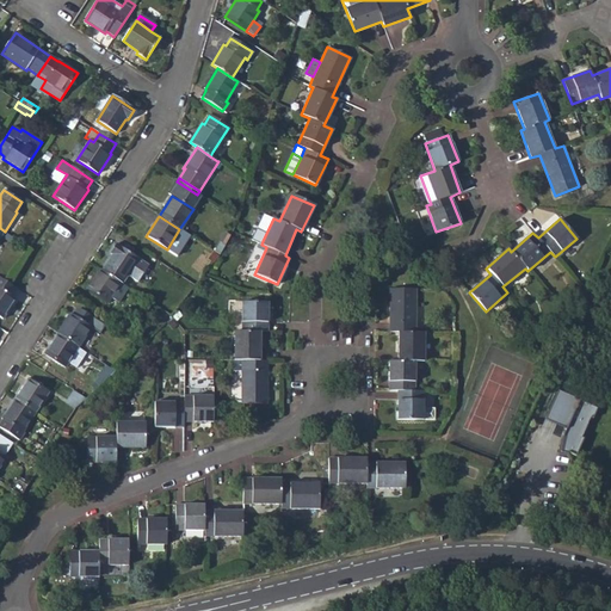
[(167,250),(177,255),(190,235),(179,229),(167,250)]
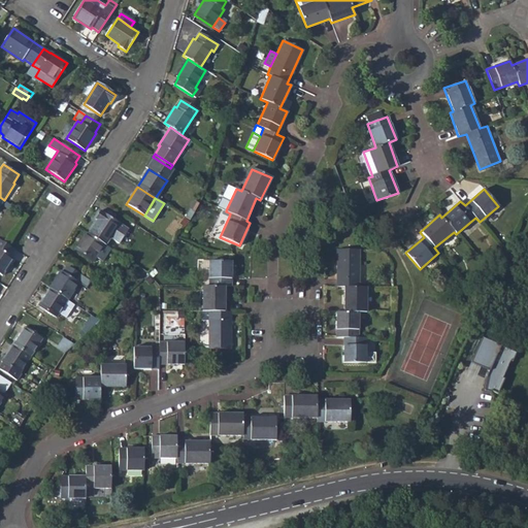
[(97,220),(89,233),(104,243),(106,244),(110,238),(120,244),(129,230),(101,211),(96,219),(97,220)]
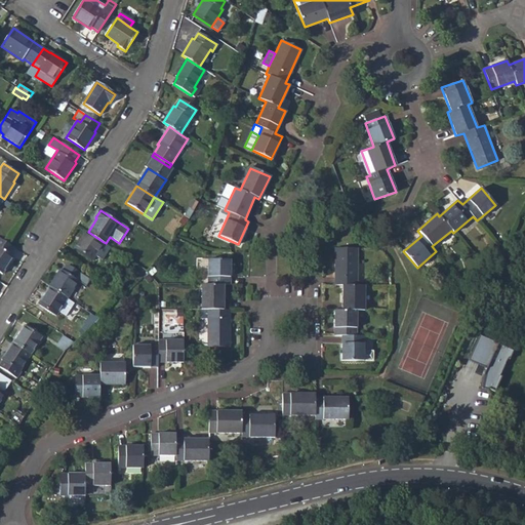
[(92,260),(95,255),(104,242),(88,232),(86,231),(75,249),(92,260)]
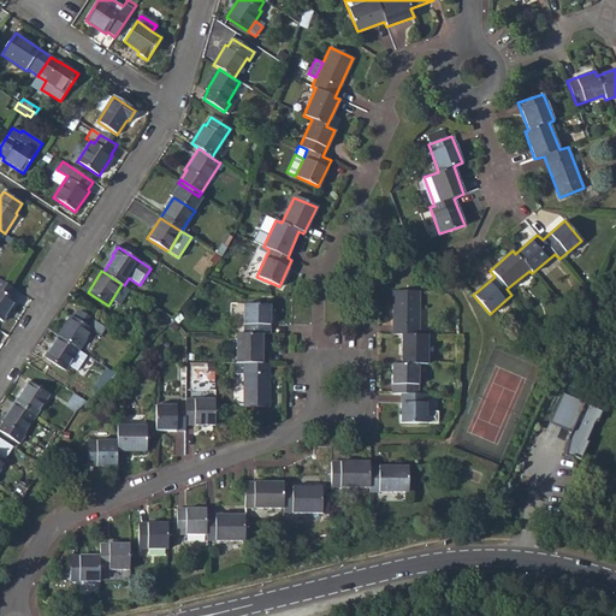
[(0,319),(3,321),(16,301),(11,297),(16,290),(9,285),(0,279),(0,319)]
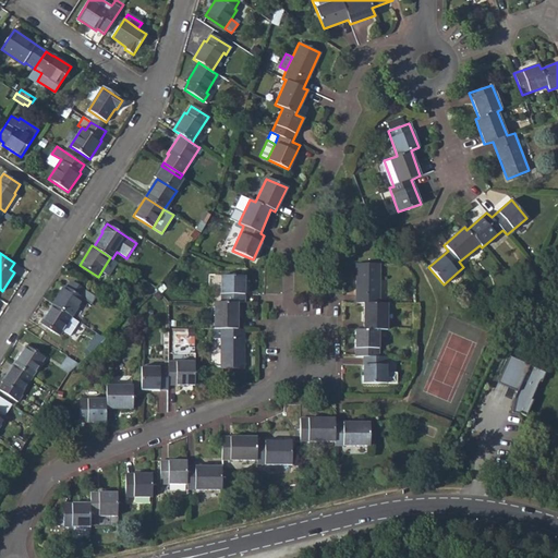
[(101,271),(108,277),(118,262),(112,258),(110,257),(101,271)]
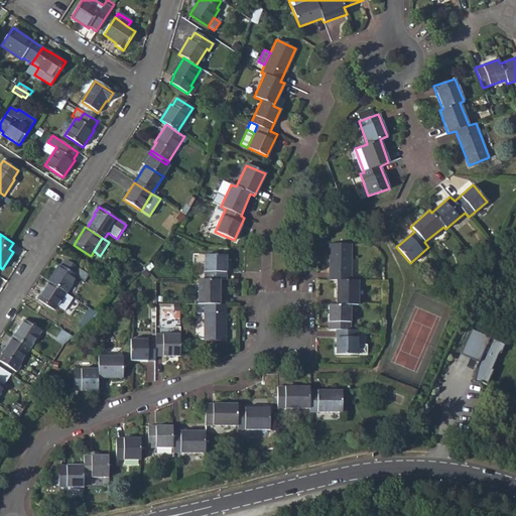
[(351,244),(330,244),(330,280),(337,280),(337,304),(329,304),(329,330),(336,330),(336,354),(357,354),(366,354),(366,345),(357,345),(357,330),(350,330),(350,305),(357,304),(358,280),(350,280),(351,244)]
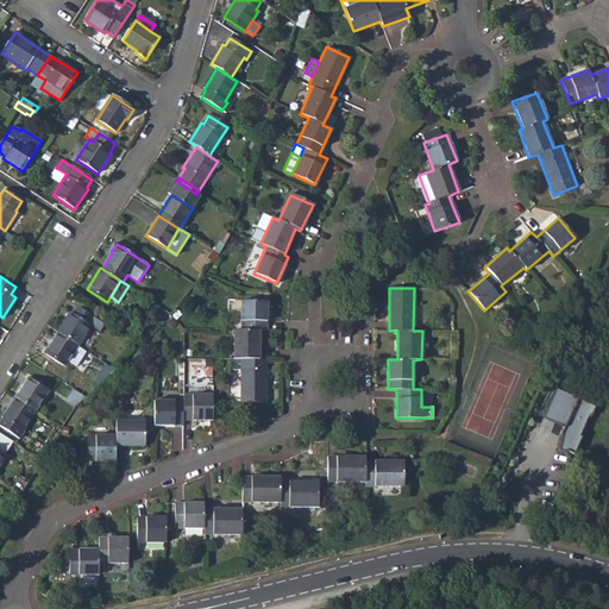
[(240,359),(240,402),(264,402),(265,359),(258,359),(258,330),(265,330),(265,302),(242,302),(242,330),(233,330),(233,359),(240,359)]
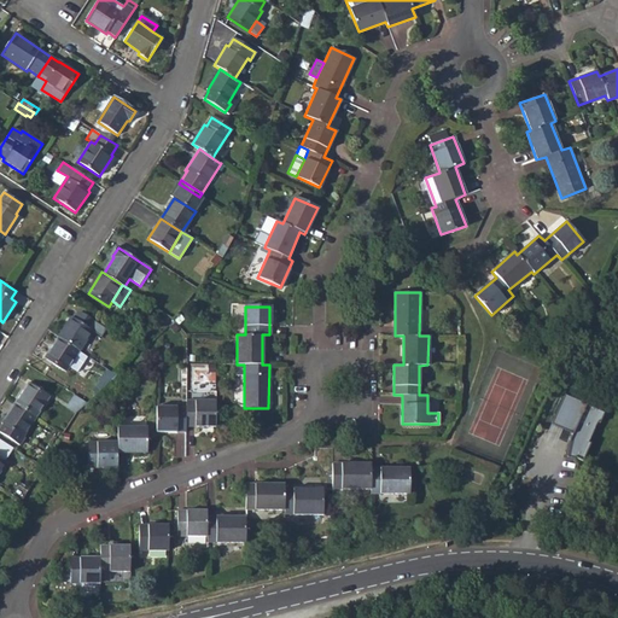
[(71,318),(58,337),(80,351),(93,332),(88,328),(93,321),(80,312),(75,319),(71,318)]
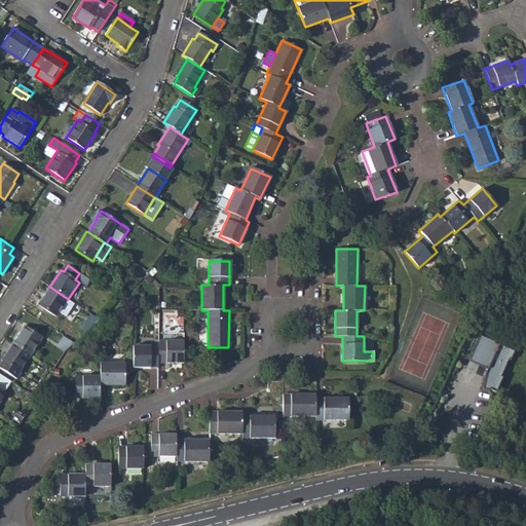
[(66,316),(74,303),(68,299),(49,287),(38,304),(55,316),(60,311),(66,316)]
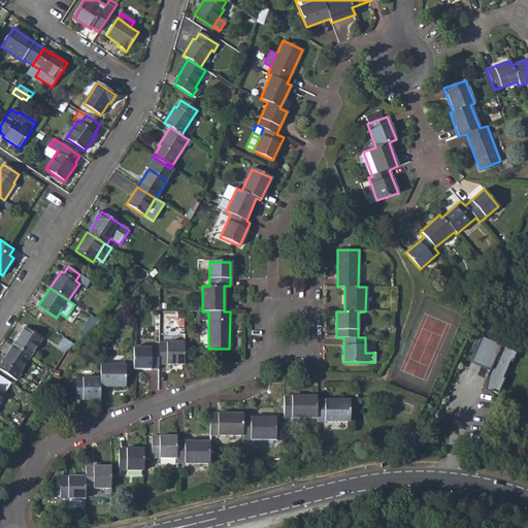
[(24,328),(13,344),(31,357),(42,339),(24,328)]
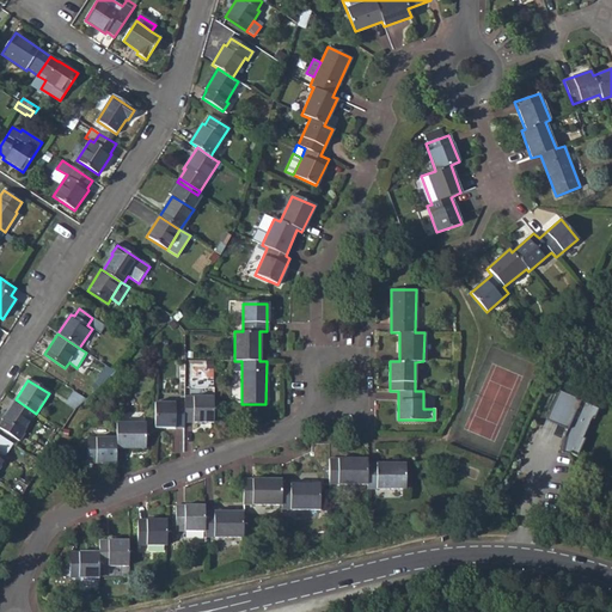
[(65,404),(74,411),(75,409),(85,399),(73,391),(65,404)]
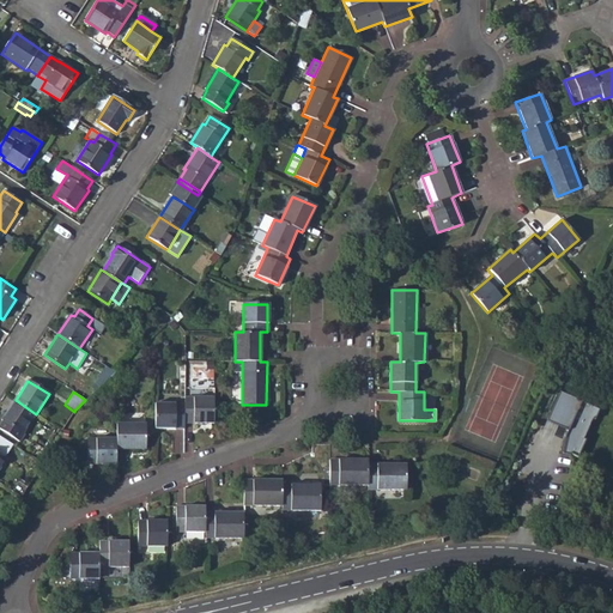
[(560,393),(548,422),(569,431),(582,402),(560,393)]
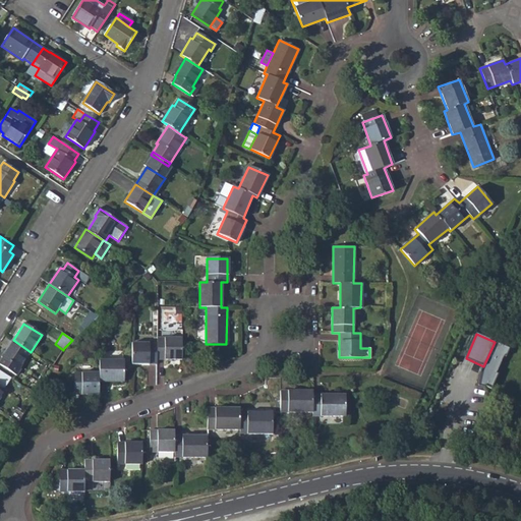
[(132,342),(131,363),(157,363),(157,359),(181,359),(181,338),(157,337),(156,342),(132,342)]
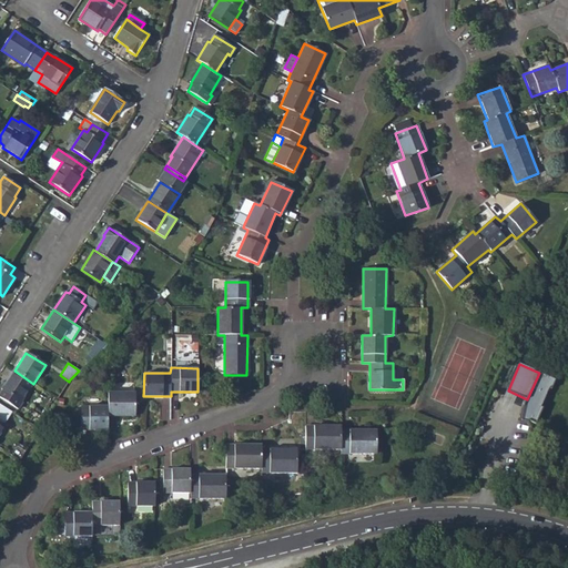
[(14,371),(2,389),(3,391),(0,394),(0,398),(18,411),(22,404),(21,403),(33,384),(14,371)]
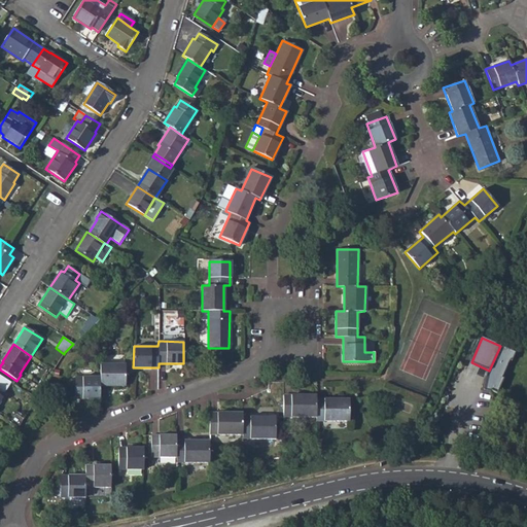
[(516,353),(500,346),(489,371),(487,375),(484,390),(490,392),(491,390),(497,393),(516,353)]
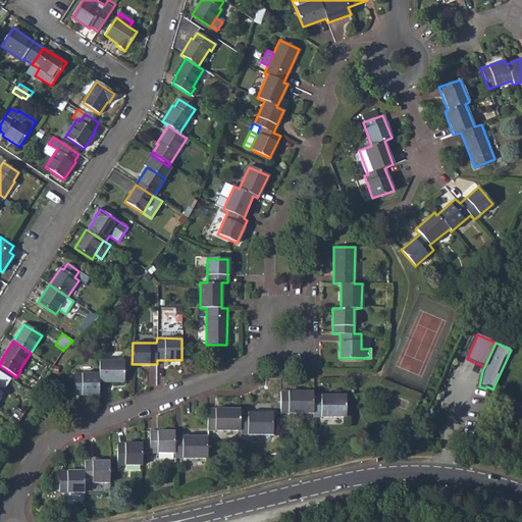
[(73,373),(73,395),(98,396),(99,383),(123,383),(123,361),(99,361),(99,373),(73,373)]
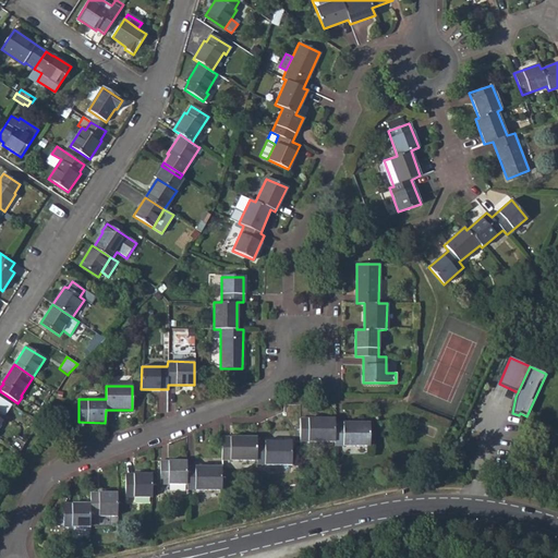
[(300,420),(300,443),(334,443),(335,446),(368,447),(370,423),(335,423),(335,420),(300,420)]
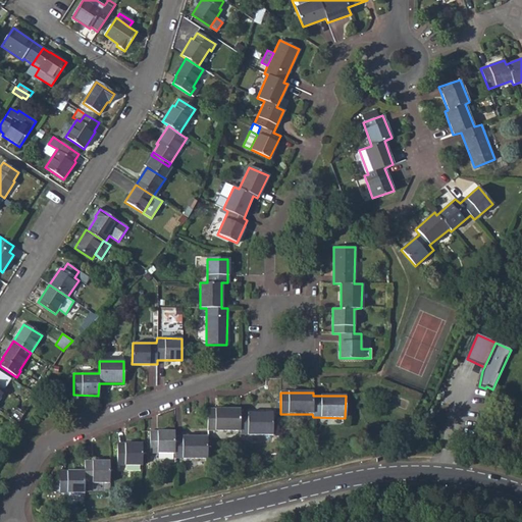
[(363,394),(355,397),(357,404),(365,401),(363,394)]
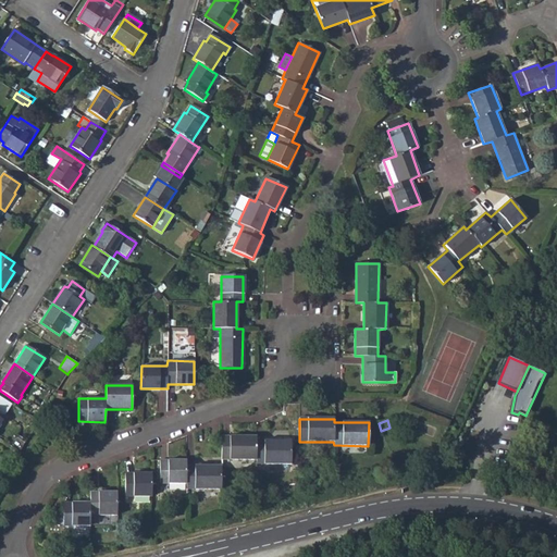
[(221,436),(221,459),(256,460),(256,463),(289,465),(289,442),(256,441),(256,436),(221,436)]
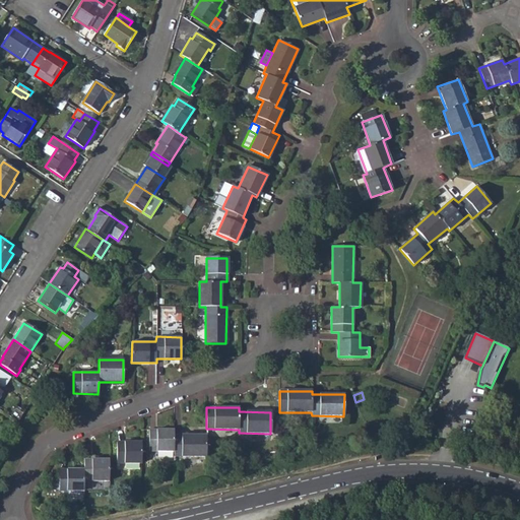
[(149,430),(148,451),(174,451),(174,456),(205,457),(206,436),(174,435),(174,430),(149,430)]
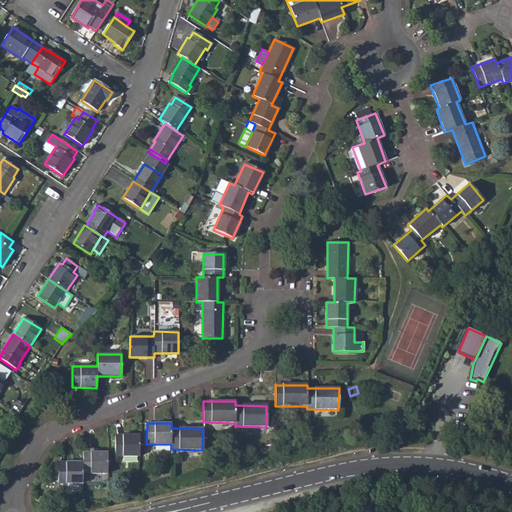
[(115,436),(114,457),(139,457),(139,436),(115,436)]
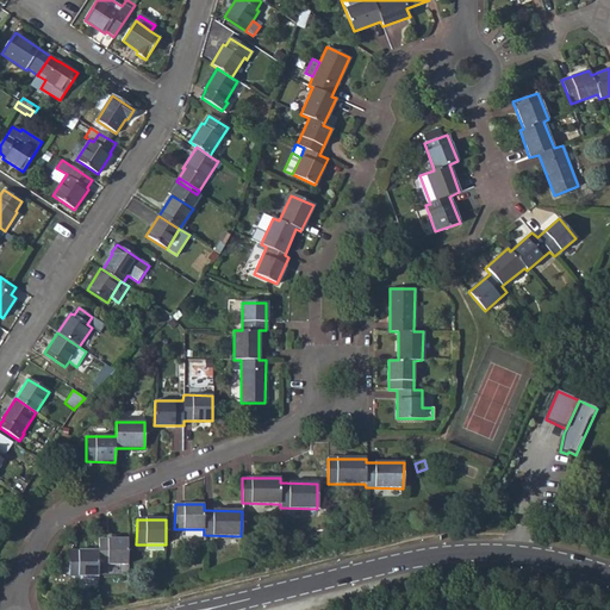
[(69,551),(69,576),(98,576),(98,564),(128,565),(128,540),(99,539),(98,551),(69,551)]
